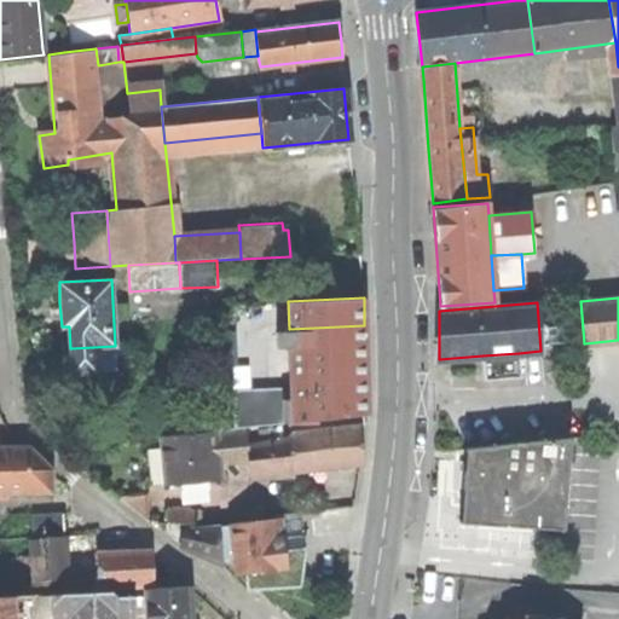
[(307,420),(366,414),(365,362),(364,325),(289,329),(289,331),(289,346),(290,391),(290,422),(307,420)]
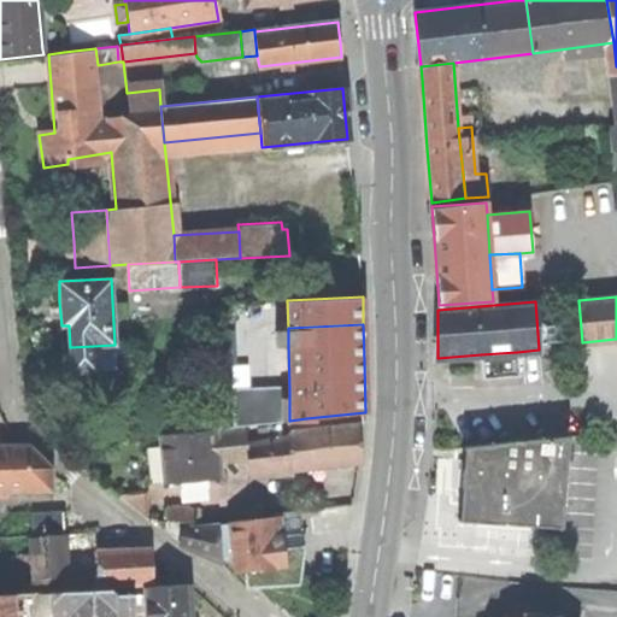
[(276,345),(288,345),(288,330),(276,330),(276,345)]
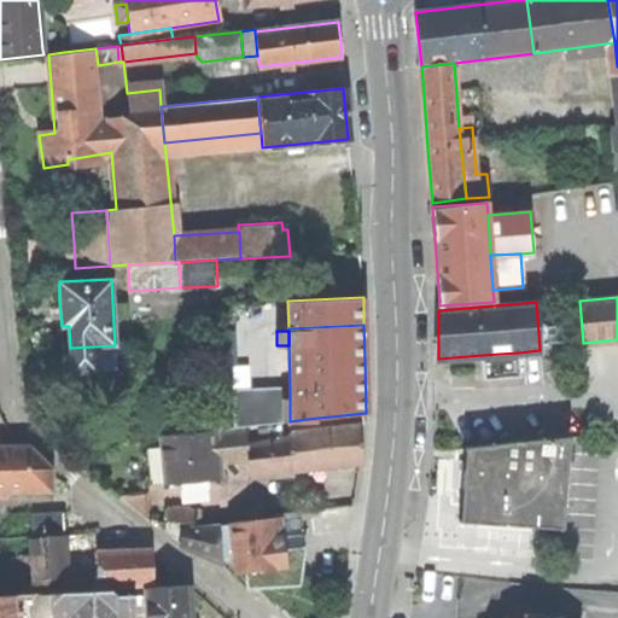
[(115,361),(115,345),(93,347),(94,362),(115,361)]
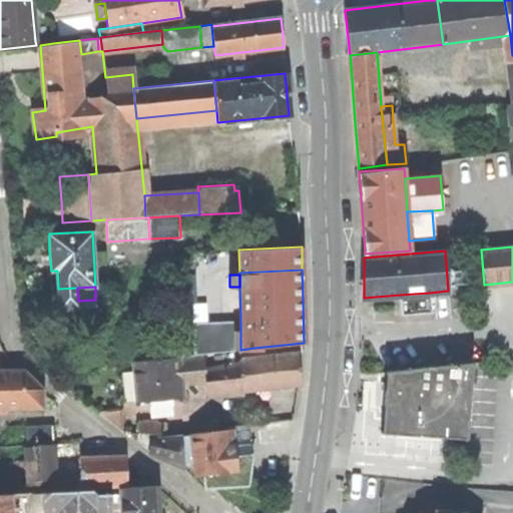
[(60,302),(78,301),(77,288),(59,289),(60,302)]
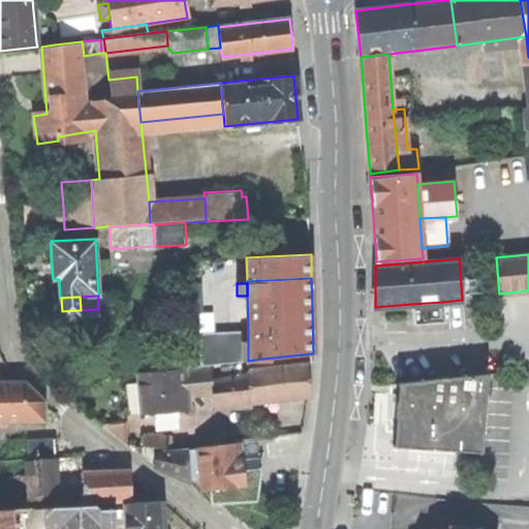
[(444,322),(443,302),(412,304),(414,324),(444,322)]
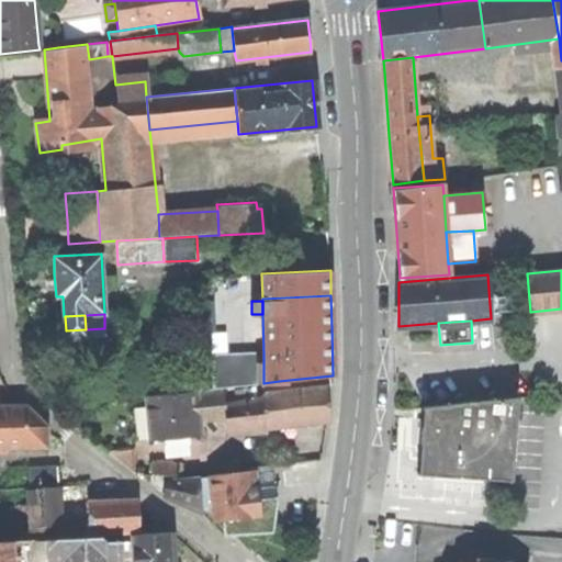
[(229,386),(257,383),(256,355),(227,358),(229,386)]
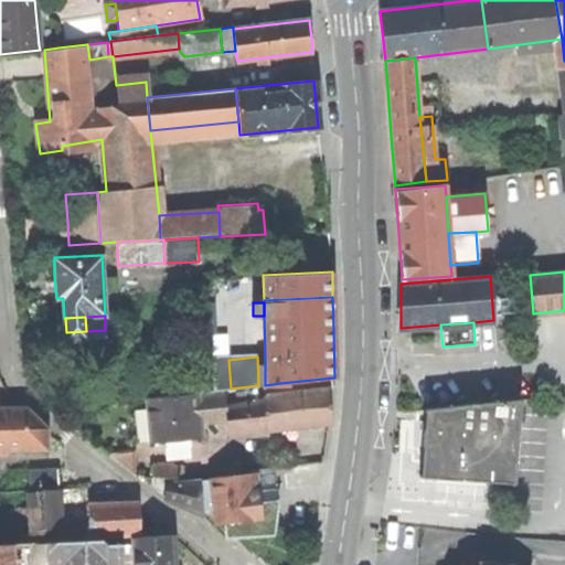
[(223,390),(231,388),(228,360),(211,362),(213,391),(223,390)]
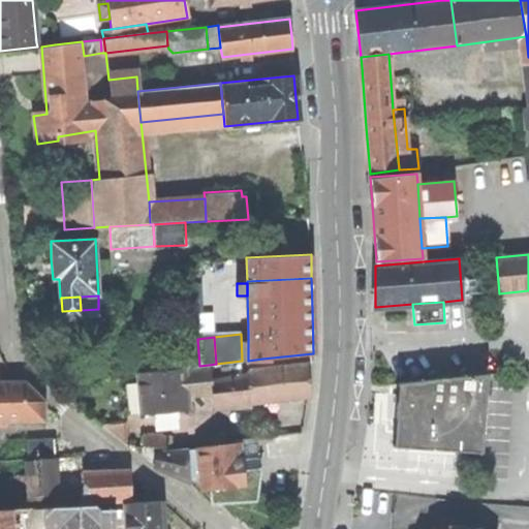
[(196,366),(199,366),(197,339),(187,340),(187,359),(172,360),(173,369),(184,367),(196,366)]
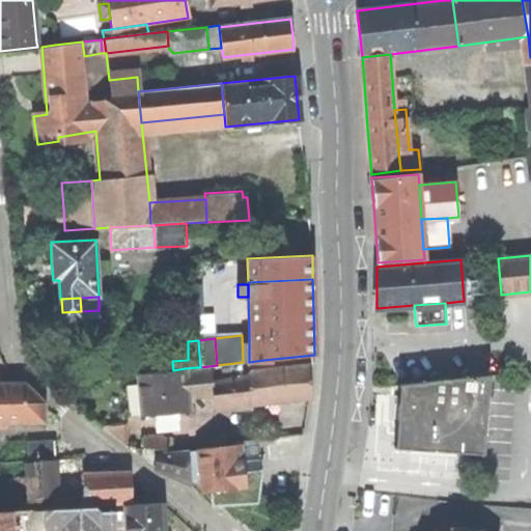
[(264,371),(263,360),(249,362),(245,362),(247,373),(264,371)]
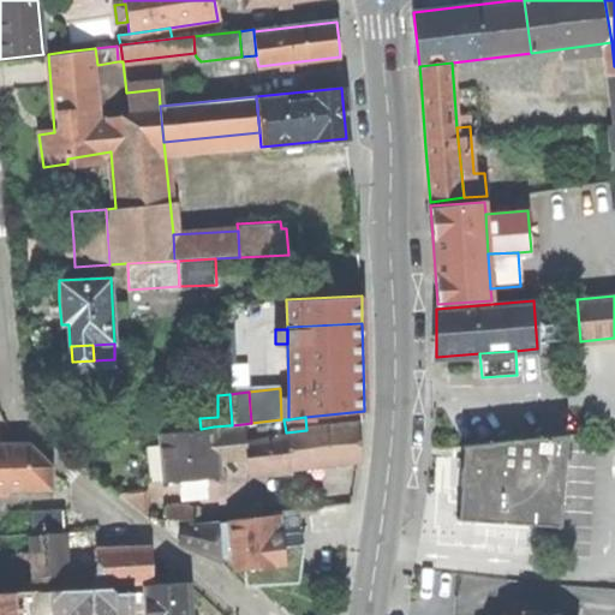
[(232,459),(246,459),(245,443),(243,424),(232,425),(228,425),(232,459)]
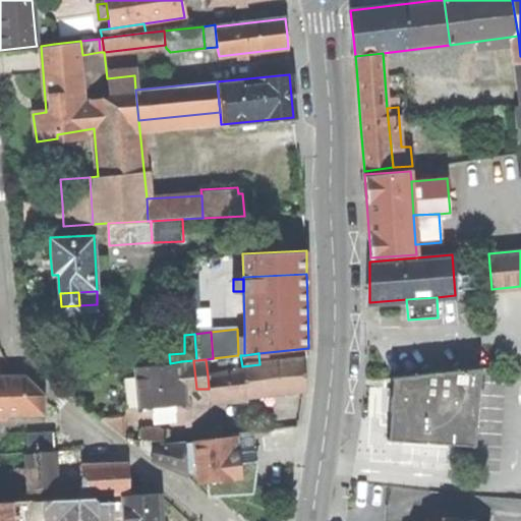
[(184,389),(196,389),(193,360),(181,361),(184,389)]
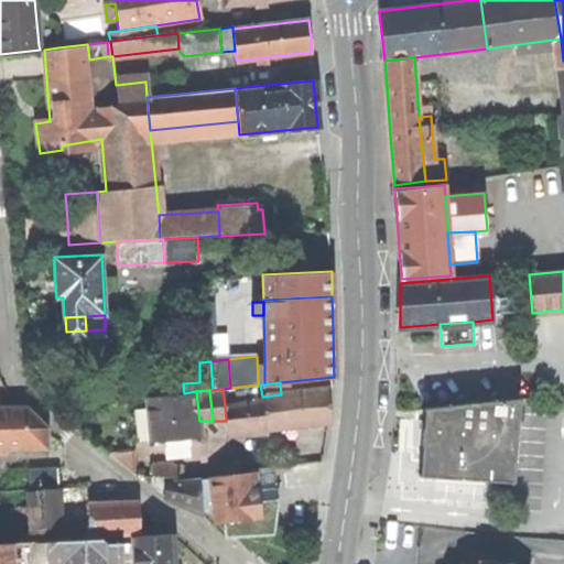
[(281,394),(262,397),(262,400),(267,431),(332,423),(328,405),(326,390),(281,394)]
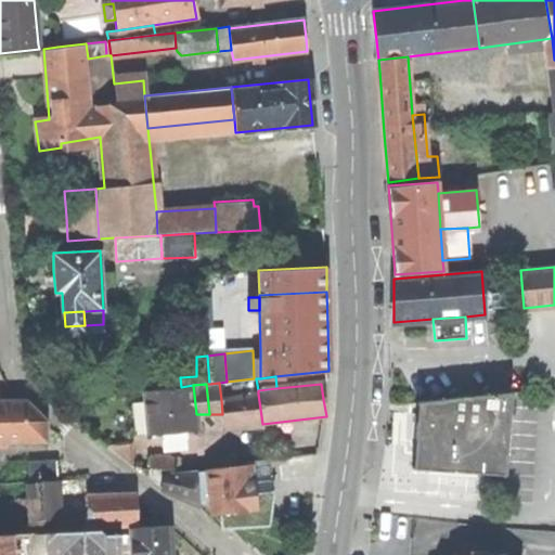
[(150,434),(197,429),(196,414),(193,385),(181,387),(145,390),(147,413),(150,434)]
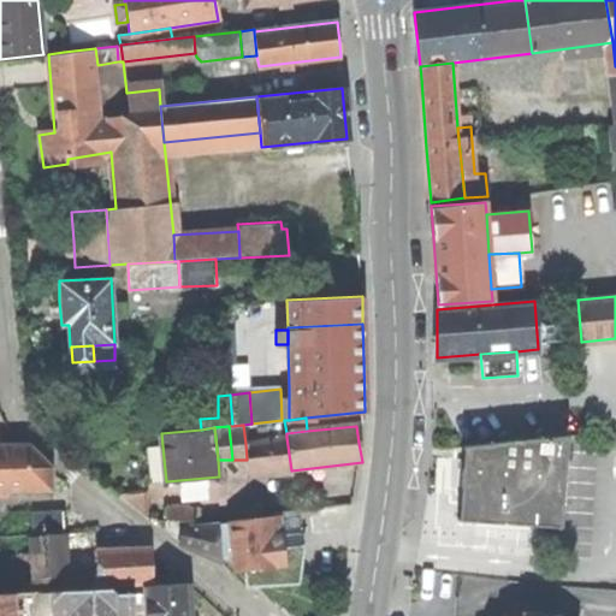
[(248,474),(291,471),(286,437),(246,444),(247,460),(248,474)]
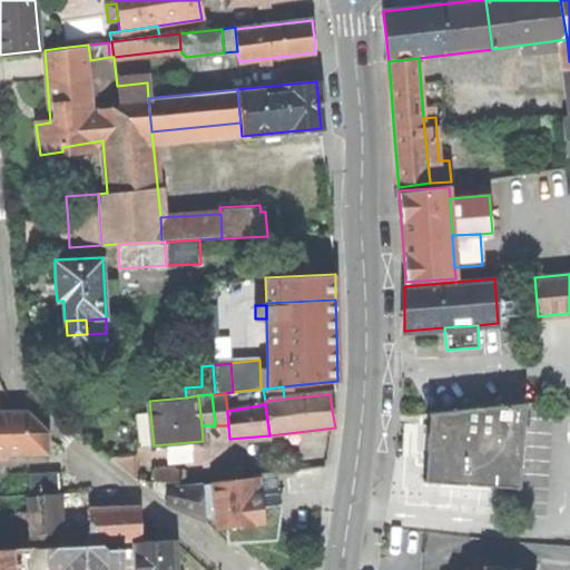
[(426,484),(521,487),(522,410),(428,409),(428,445),(426,484)]
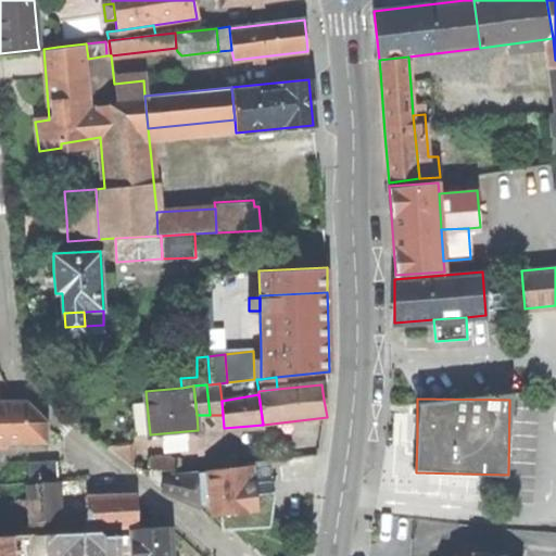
[(25,404),(0,404),(0,442),(45,441),(43,422),(35,414),(25,404)]
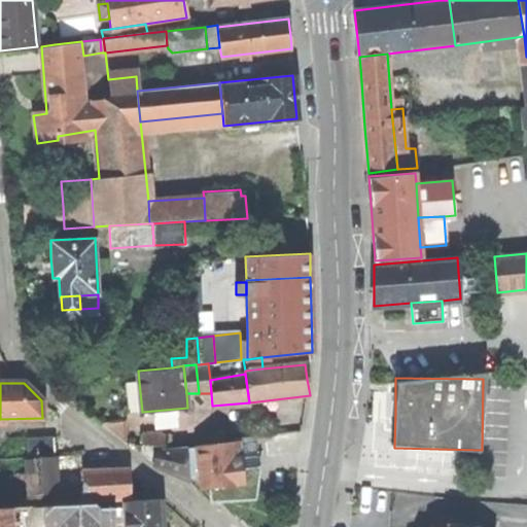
[(209,435),(210,447),(226,445),(225,434),(209,435)]
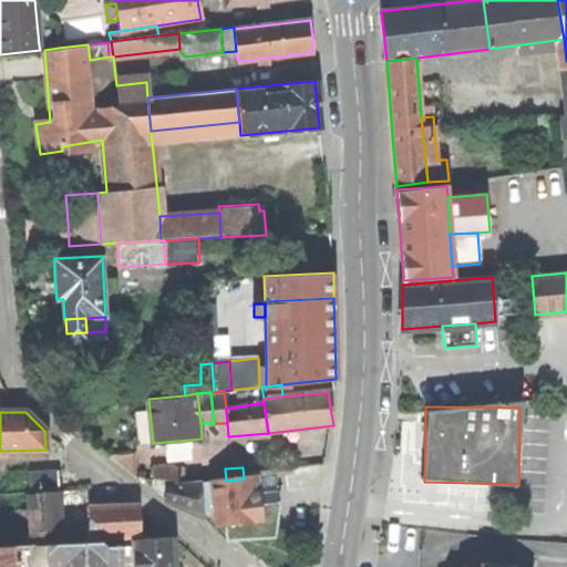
[(30,492),(58,491),(57,470),(29,471),(30,492)]
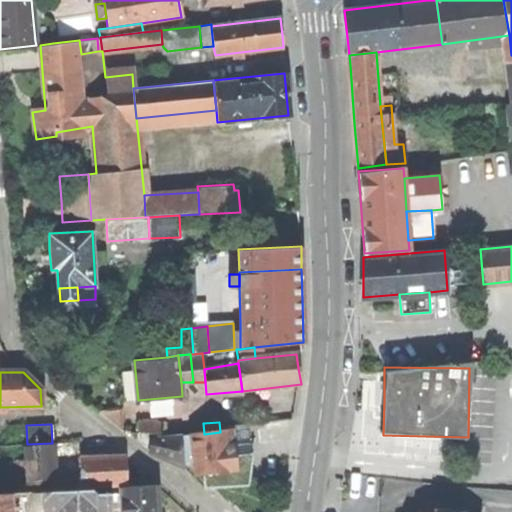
[(194,460),(196,474),(203,473),(235,469),(233,456),(232,442),(230,430),(220,432),(204,434),(191,435),(192,437),(194,460)]
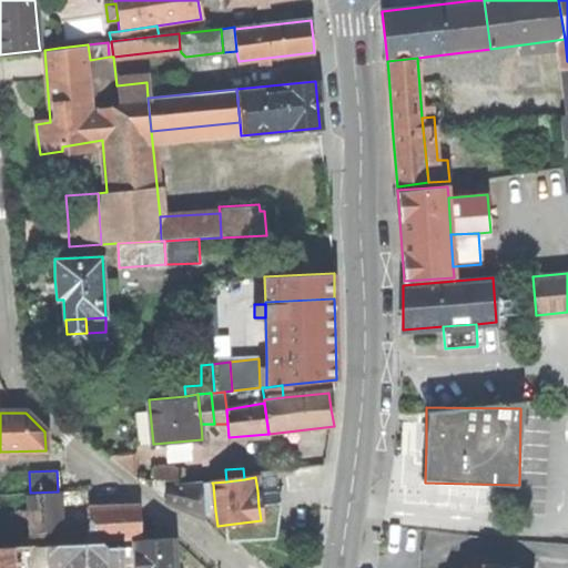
[(154,492),(165,499),(168,485),(146,480),(154,492)]
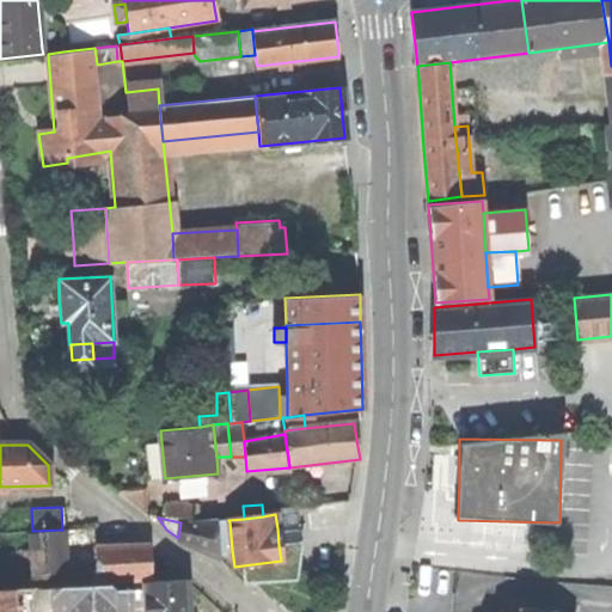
[(218,524),(218,520),(181,522),(178,538),(200,549),(220,561),(220,551),(218,524)]
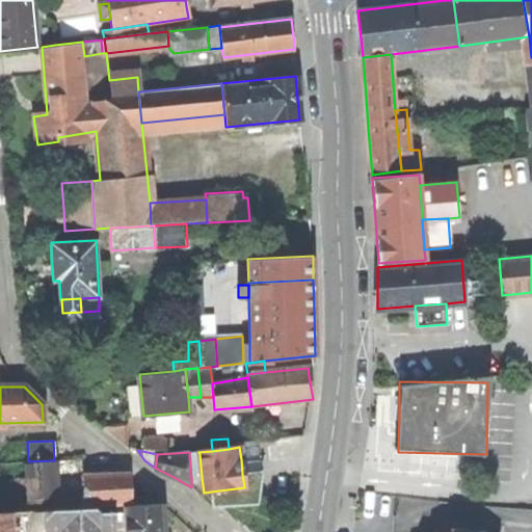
[(191,479),(202,478),(200,454),(189,455),(191,479)]
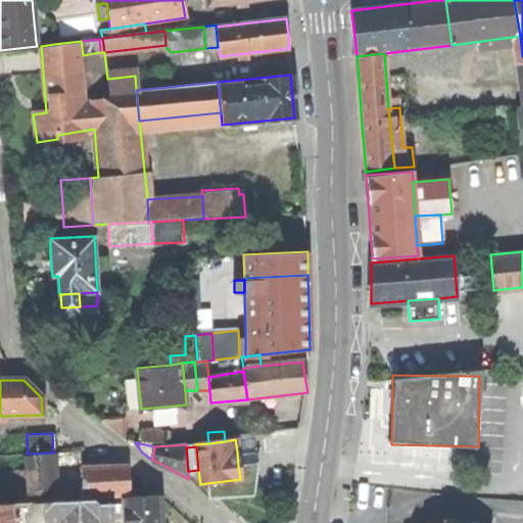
[(29,491),(56,489),(54,456),(27,458),(29,491)]
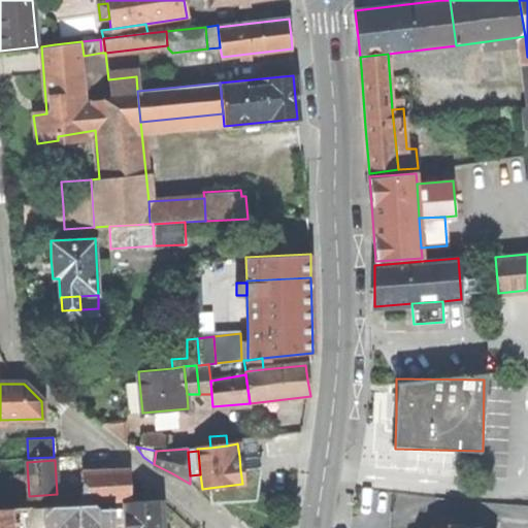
[(84,500),(131,499),(130,485),(130,469),(83,471),(84,500)]
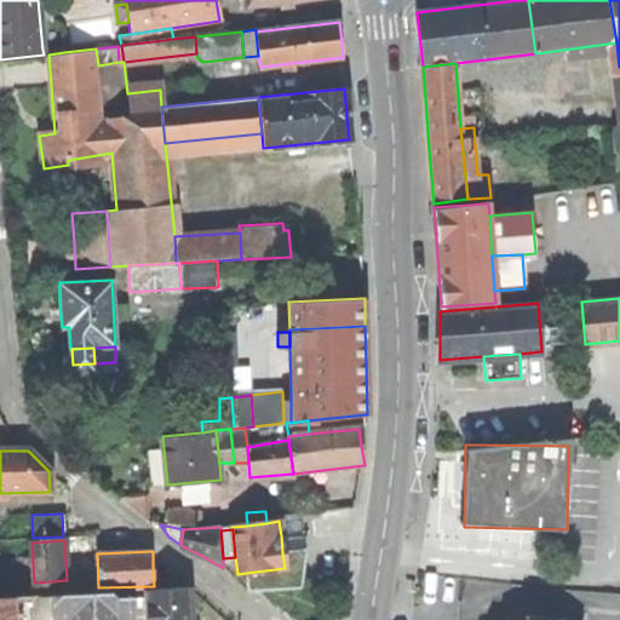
[(304,551),(282,552),(285,568),(246,573),(248,591),(303,589),(304,551)]
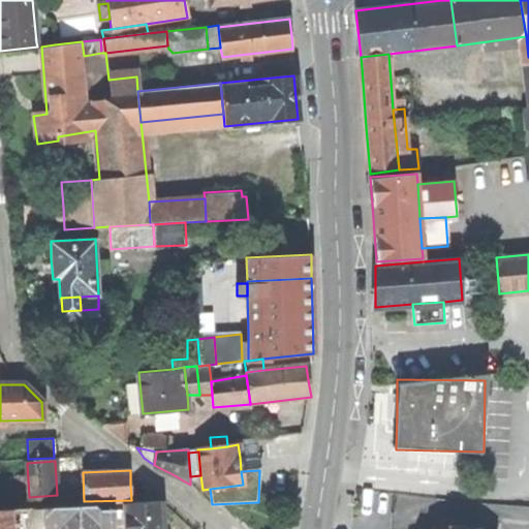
[(163,528),(162,501),(124,503),(124,508),(125,528),(163,528)]
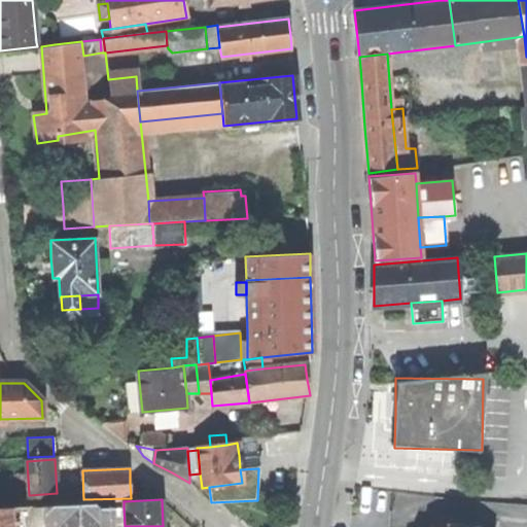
[(43,505),(44,526),(95,526),(96,526),(111,525),(110,506),(95,507),(95,502),(43,505)]
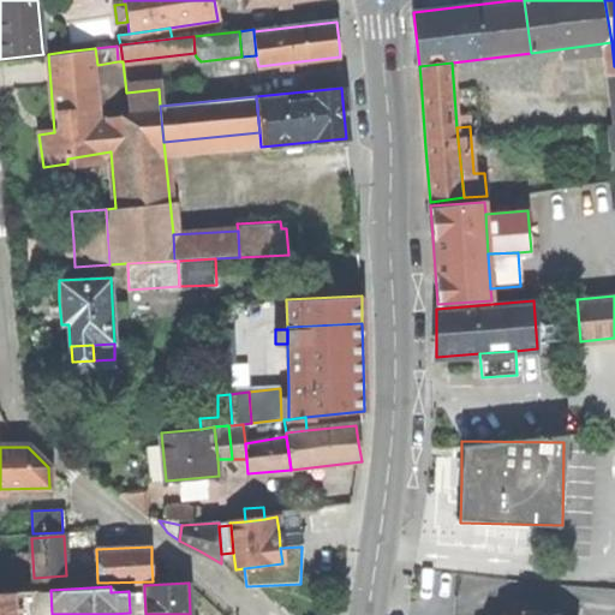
[(0,614),(21,614),(21,591),(0,591),(0,614)]
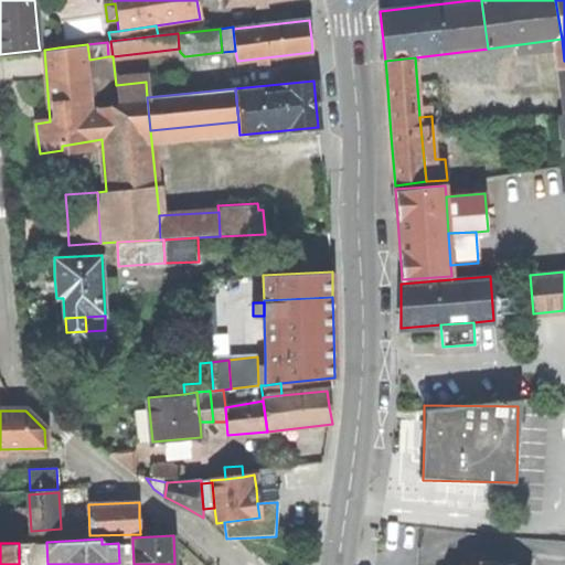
[(119,564),(134,564),(132,543),(118,543),(119,563),(119,564)]
